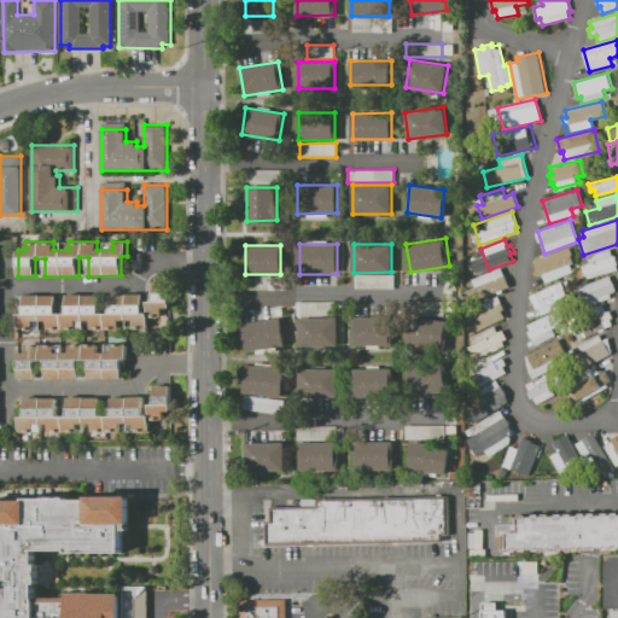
[(582,266),(590,263),(588,256),(611,249),(613,256),(616,255),(617,262),(617,269),(586,279),(582,266)]
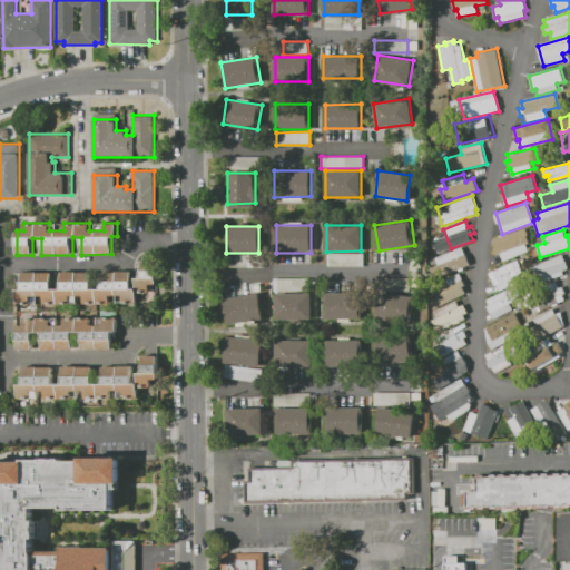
[(529,243),(521,246),(523,253),(497,264),(494,257),(492,257),(489,249),(495,241),(521,231),(523,235),(526,234),(529,243)]
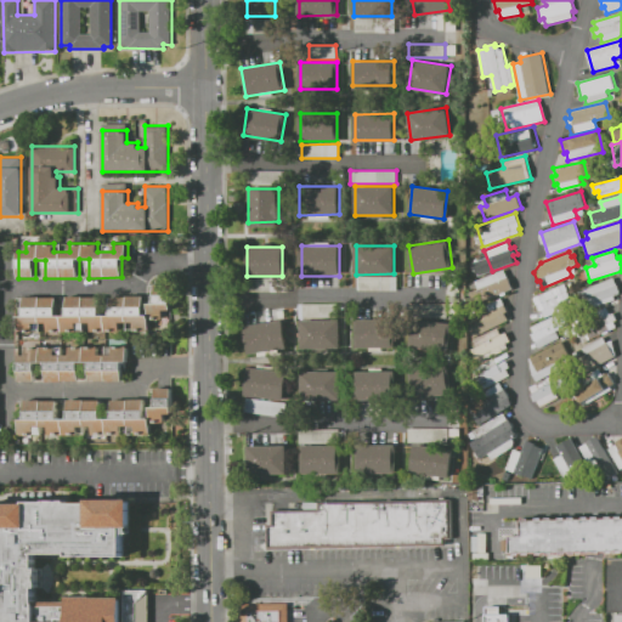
[(512,288),(480,301),(476,290),(488,286),(485,278),(504,270),(512,288)]
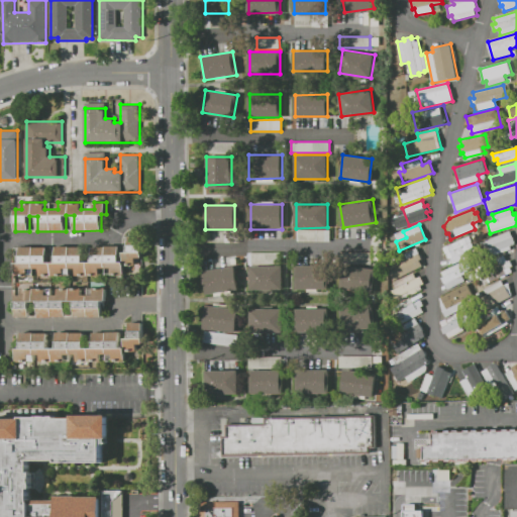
[(297,229),(329,229),(329,241),(297,241),(297,229)]
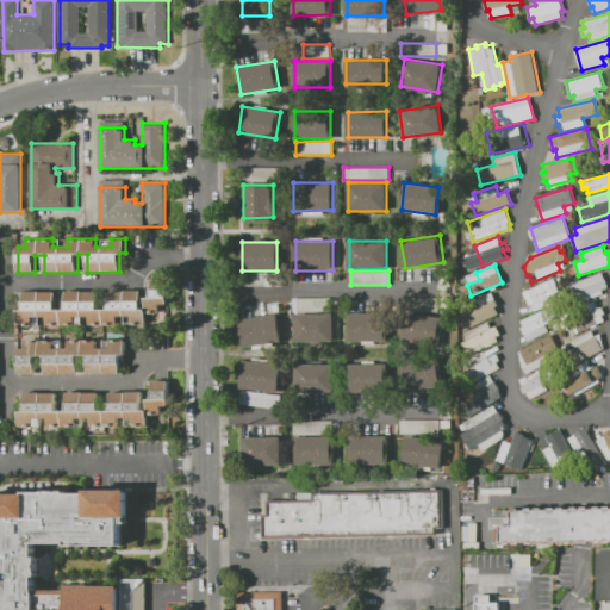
[(604,293),(574,305),(566,286),(603,272),(609,287),(603,290),(604,293)]
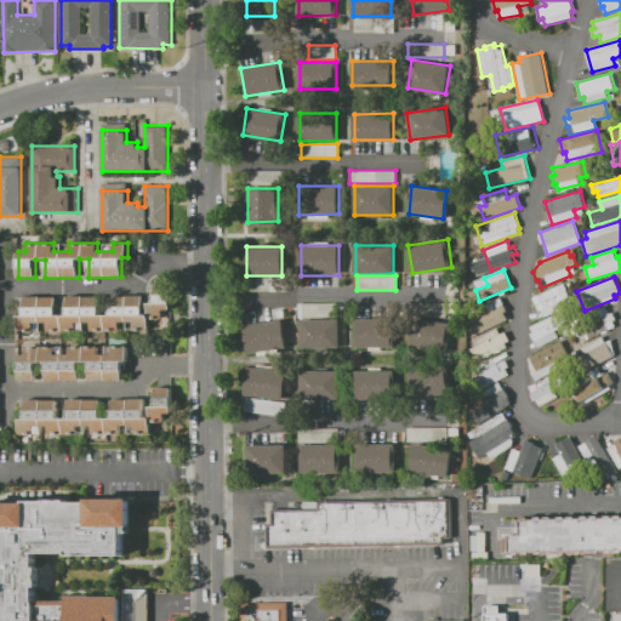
[(533,297),(564,284),(570,296),(559,301),(563,308),(543,317),(541,309),(539,311),(533,297)]
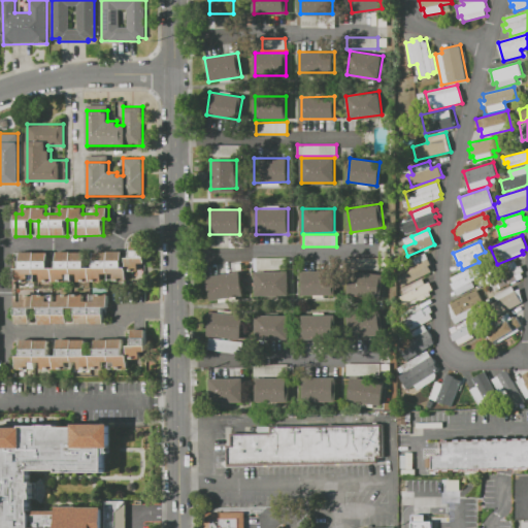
[(17,282),(17,268),(20,268),(20,252),(48,252),(48,268),(58,268),(58,252),(86,252),(86,268),(94,268),(94,252),(122,252),(122,268),(126,268),(126,258),(131,258),(131,251),(145,251),(145,271),(128,271),(128,282),(17,282)]
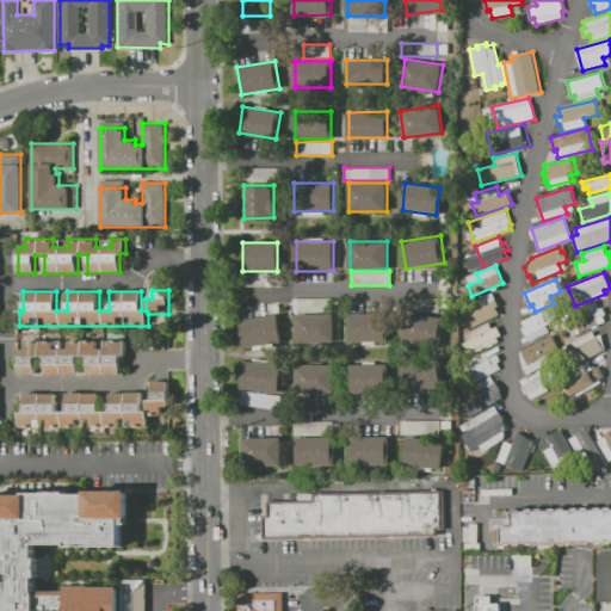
[(466,331),(458,318),(475,309),(471,303),(492,292),(495,298),(503,312),(466,331)]
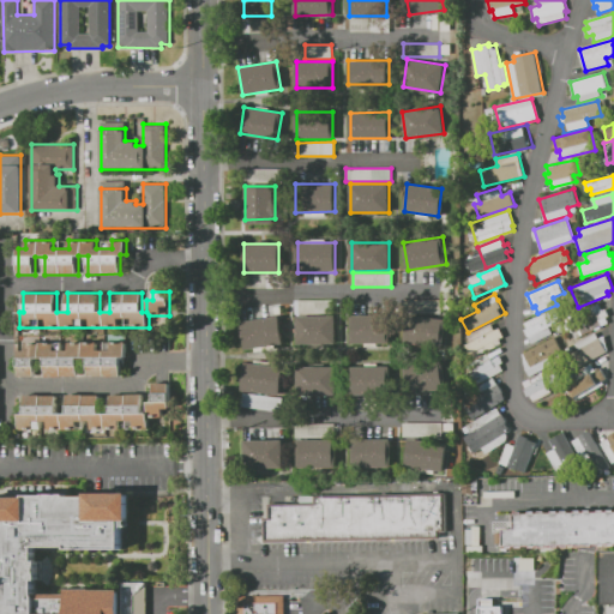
[(336,313),(302,313),(302,300),(336,300),(336,313)]
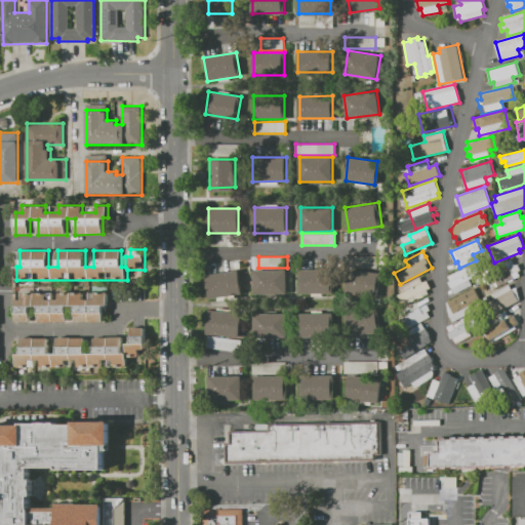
[(346,268),(346,256),(376,256),(376,268),(346,268)]
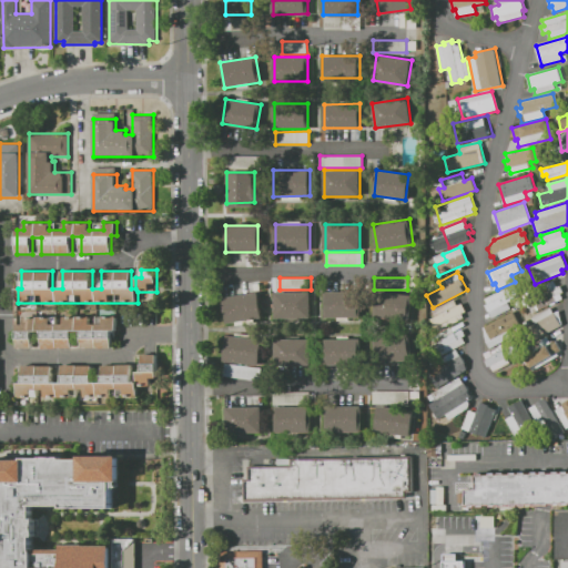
[(563,298),(533,313),(524,295),(554,281),(557,286),(559,285),(563,292),(560,293),(563,298)]
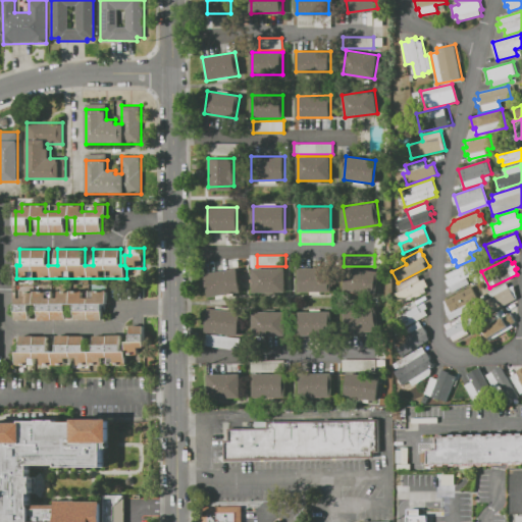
[(445,273),(471,262),(476,273),(466,278),(469,283),(451,292),(446,280),(448,279),(445,273)]
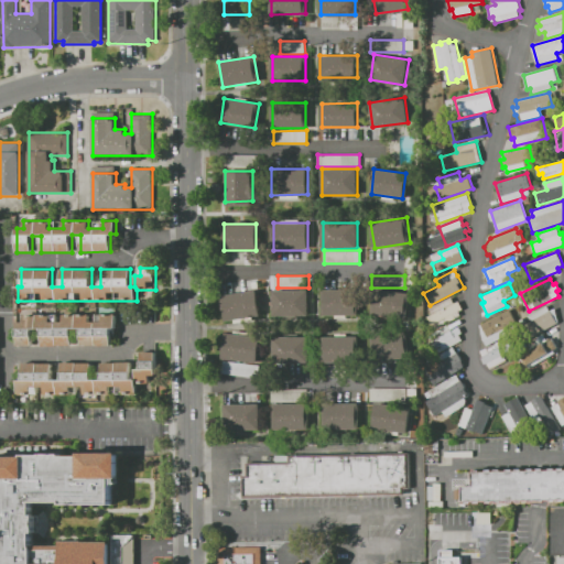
[(322,289),(357,289),(358,315),(322,315),(322,289)]
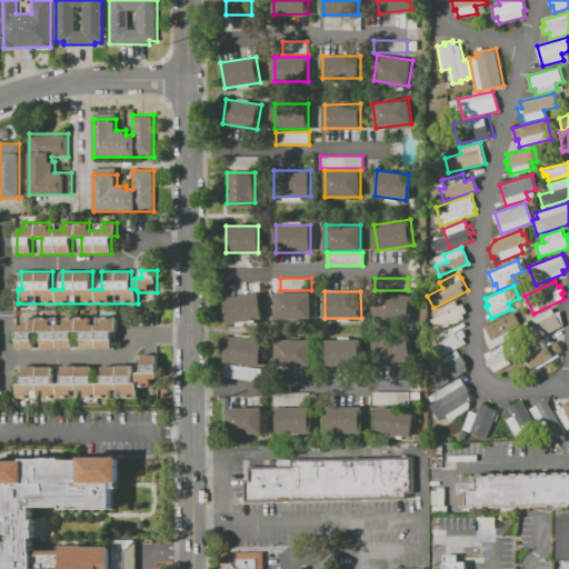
[(375,317),(378,291),(413,297),(410,321),(375,317)]
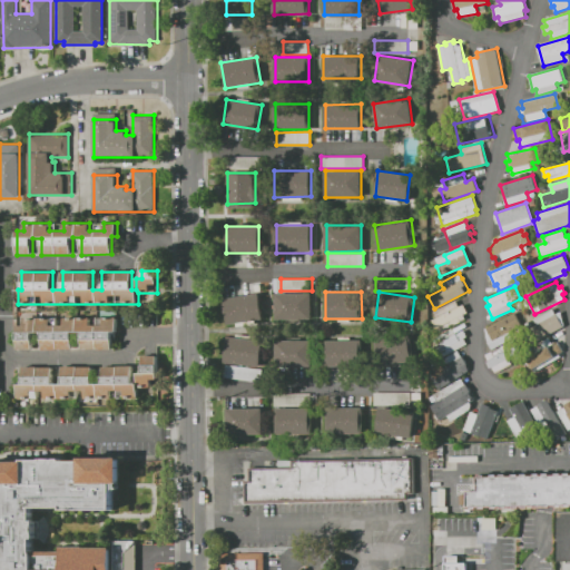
[(229,324),(225,298),(256,293),(261,318),(229,324)]
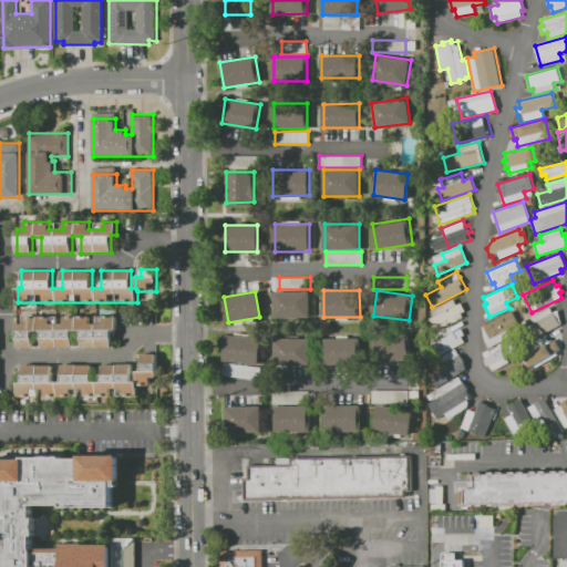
[(310,318),(275,318),(275,291),(310,291),(310,318)]
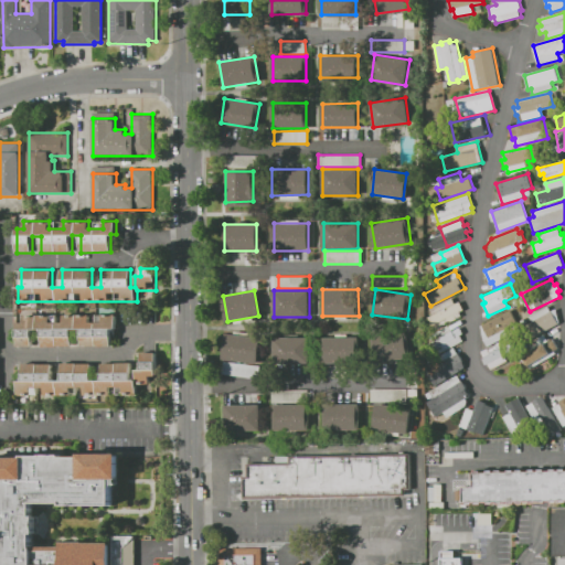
[(459,301),(464,309),(459,311),(461,316),(438,328),(436,323),(432,326),(427,317),(433,315),(429,309),(451,297),(455,304),(459,301)]
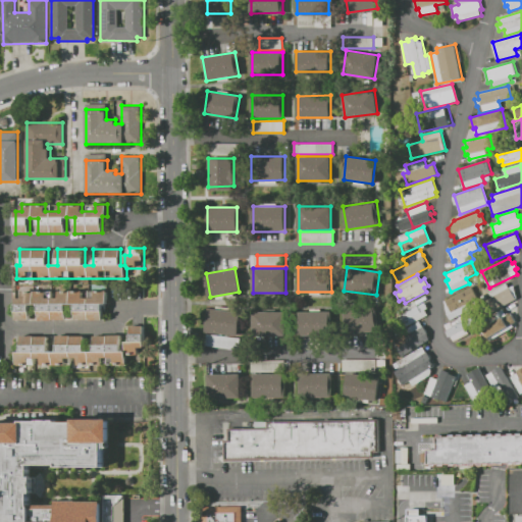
[(516,299),(490,313),(483,302),(491,298),(488,293),(507,281),(516,299)]
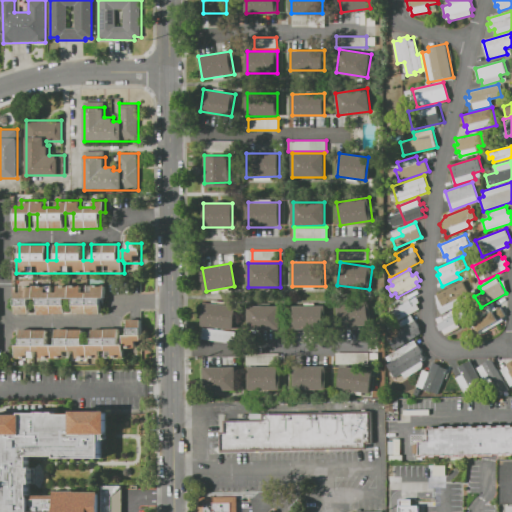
[(463,281),(468,292),(456,299),(460,305),(442,314),(438,308),(435,295),(463,281)]
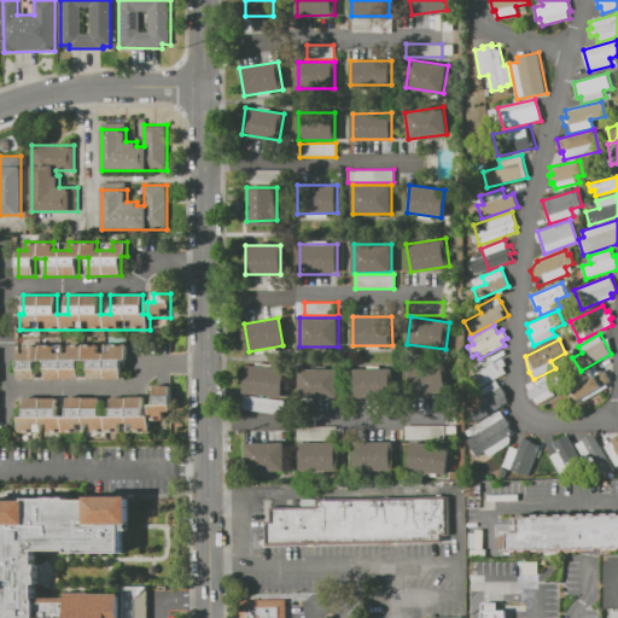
[(18,354),(25,354),(25,344),(128,343),(129,360),(122,360),(122,379),(89,379),(89,361),(80,361),(80,379),(46,379),(46,360),(35,360),(36,379),(18,379),(18,354)]
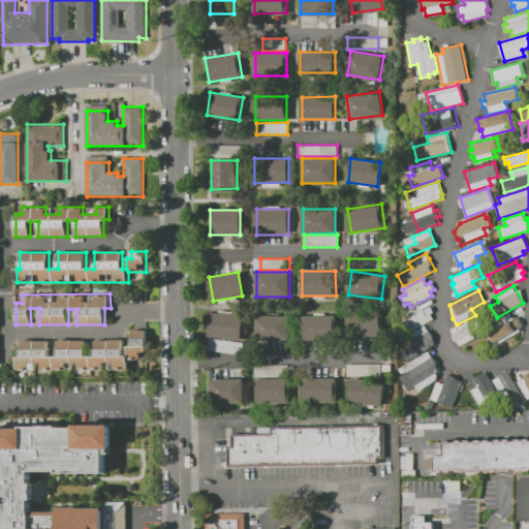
[(430,306),(433,312),(430,314),(433,318),(410,332),(404,320),(409,317),(406,312),(419,305),(423,310),(430,306)]
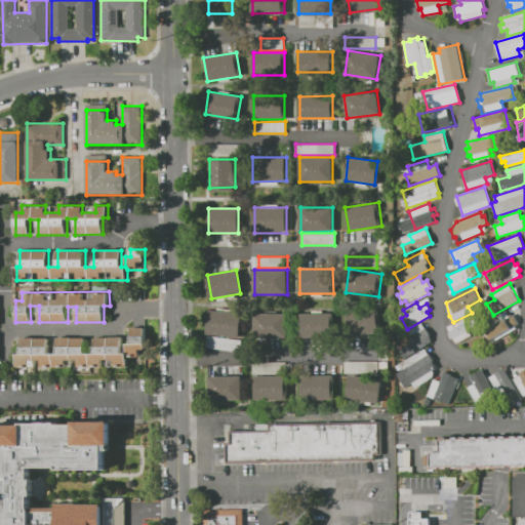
[(207,333),(210,310),(242,314),(239,337),(207,333)]
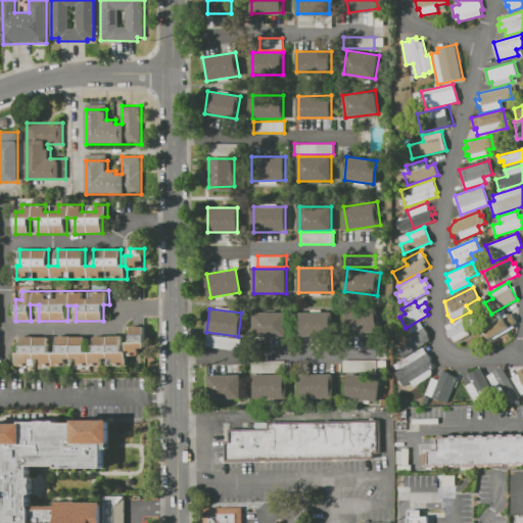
[(348,335),(346,311),(376,308),(377,333),(348,335)]
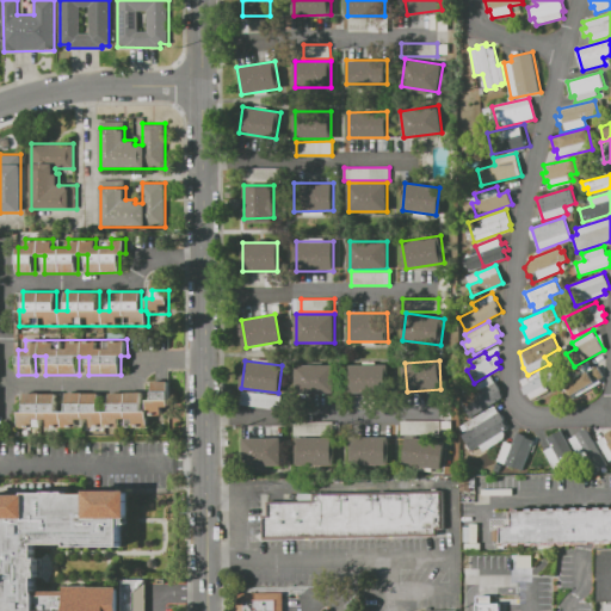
[(573,399),(566,386),(572,381),(568,375),(590,362),(593,369),(598,366),(603,376),(599,378),(600,382),(573,399)]
